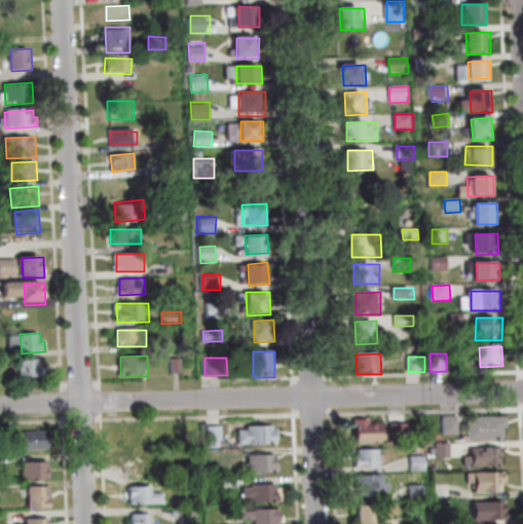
[(21,361),(23,380),(43,378),(41,359),(21,361)]
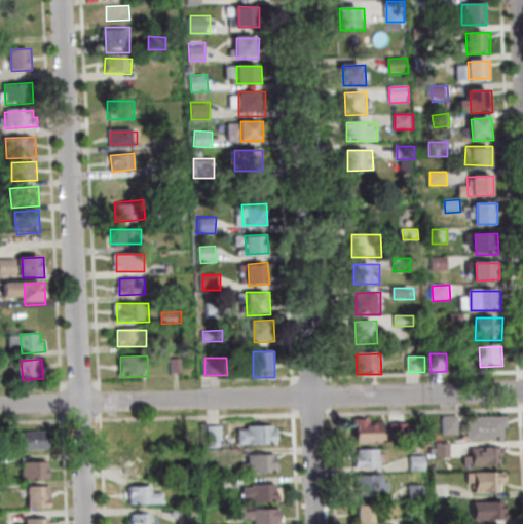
[(172,359),(186,359),(186,373),(172,373),(172,359)]
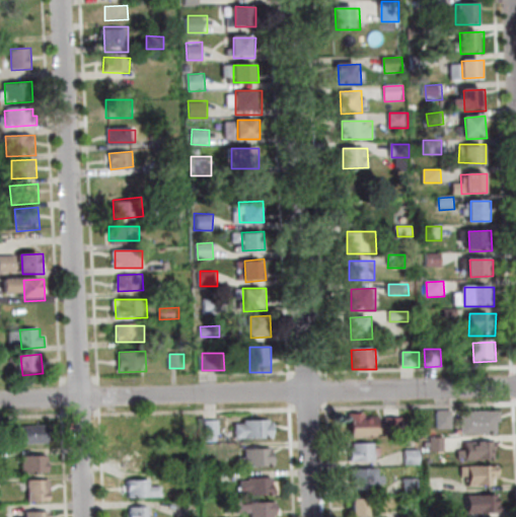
[(436,410),(452,409),(453,431),(438,431),(436,410)]
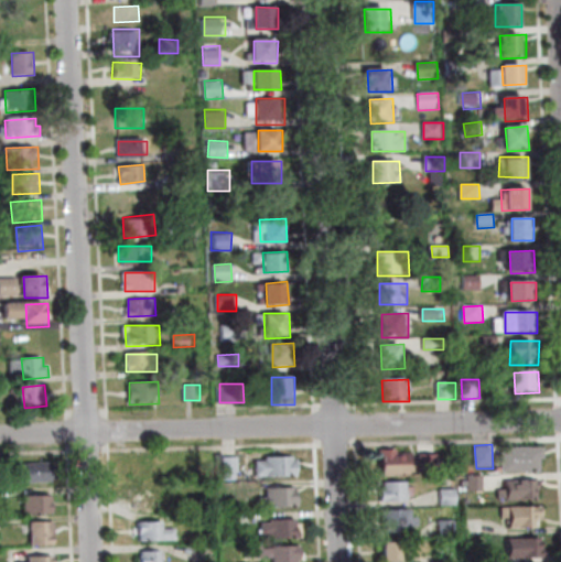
[(500,447),(543,447),(543,475),(500,475),(500,447)]
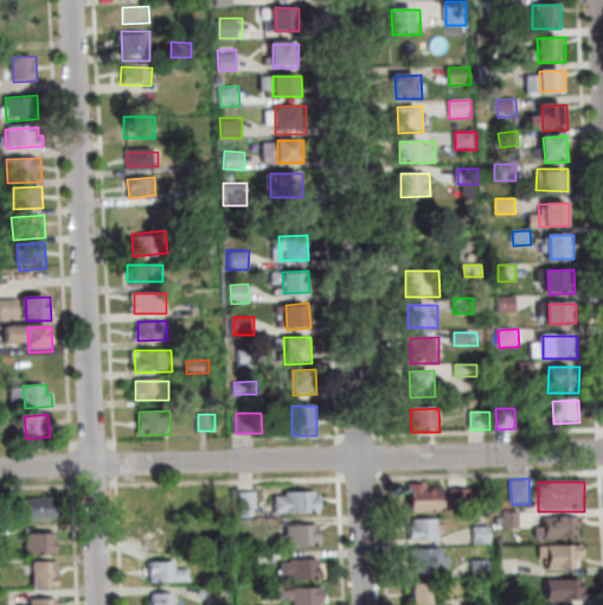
[(412,511),(412,486),(431,486),(431,490),(447,490),(447,511),(412,511)]
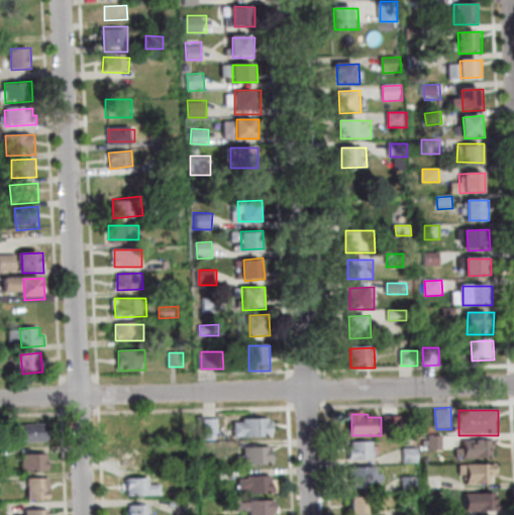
[(243,418),(277,418),(277,437),(243,437),(243,418)]
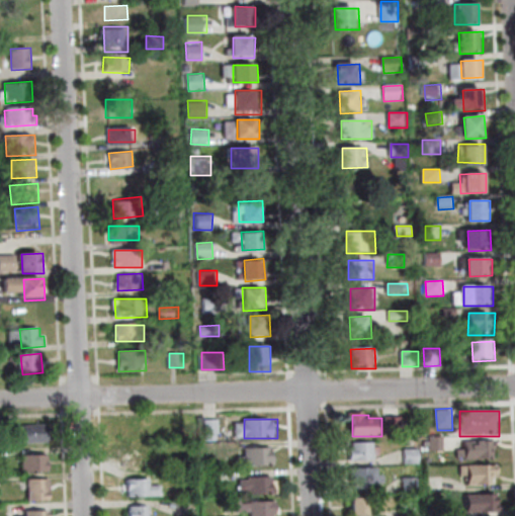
[(389,420),(405,419),(406,433),(390,434),(389,420)]
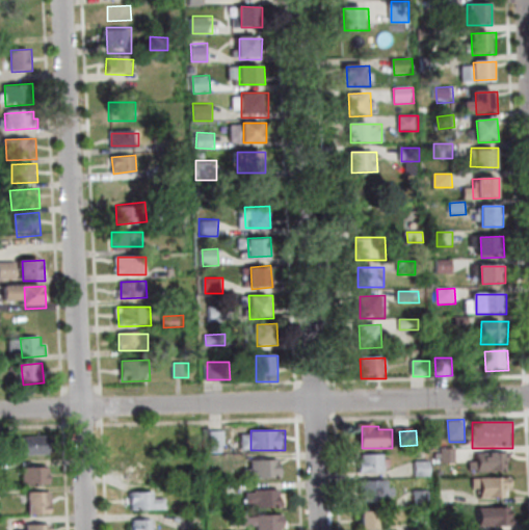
[(23,432),(55,432),(55,452),(23,452),(23,432)]
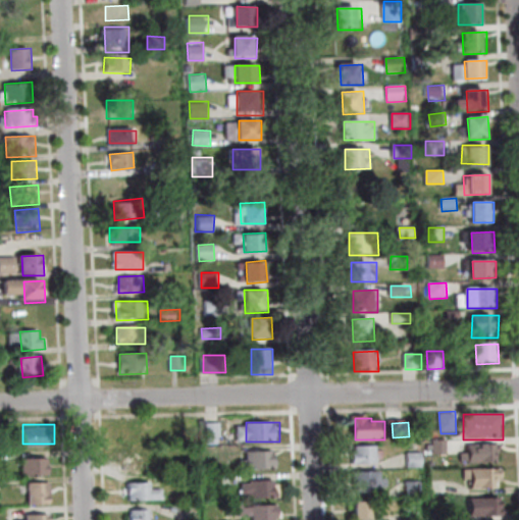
[(224,425),(224,438),(211,439),(211,425),(224,425)]
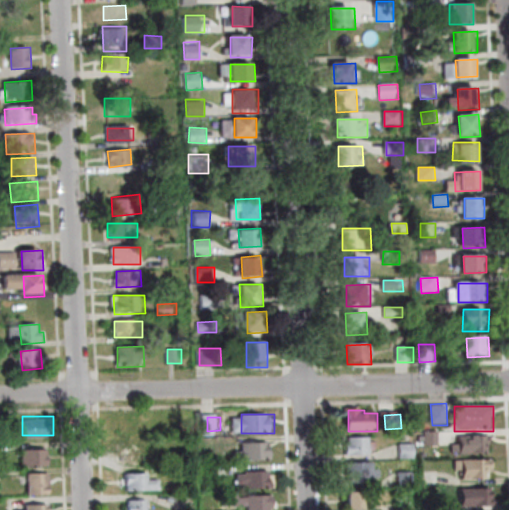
[(125,421),(136,420),(137,435),(125,435),(125,421)]
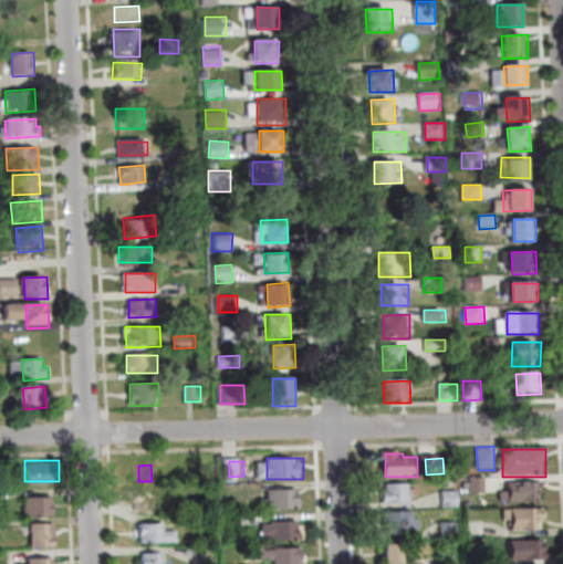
[(468,478),(486,477),(487,494),(469,494),(468,478)]
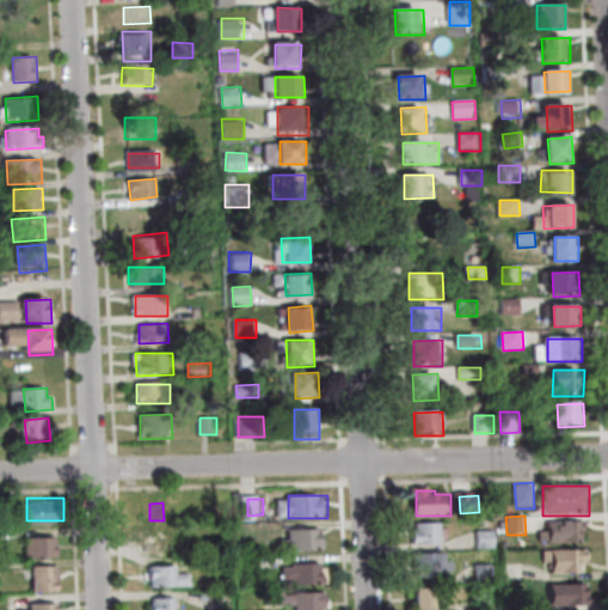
[(411,524),(441,522),(443,544),(413,548),(411,524)]
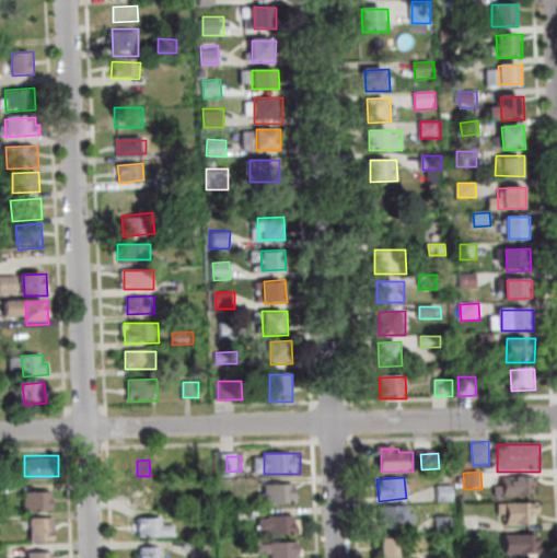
[(502,479),(536,479),(536,498),(502,498),(502,479)]
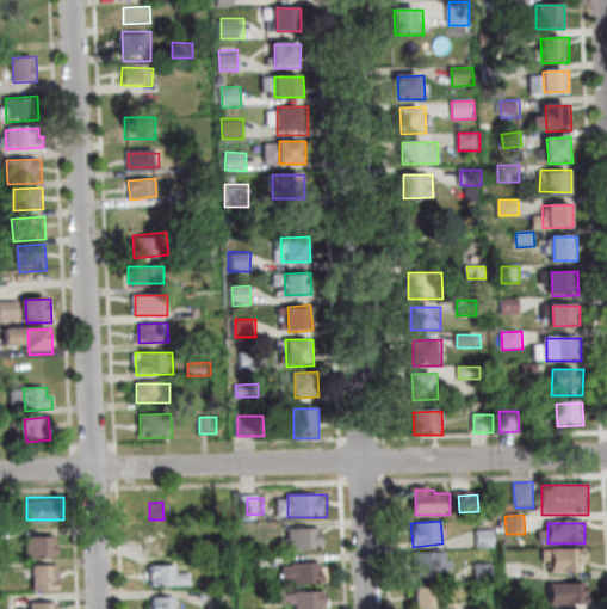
[(287,529),(326,527),(327,549),(290,551),(287,529)]
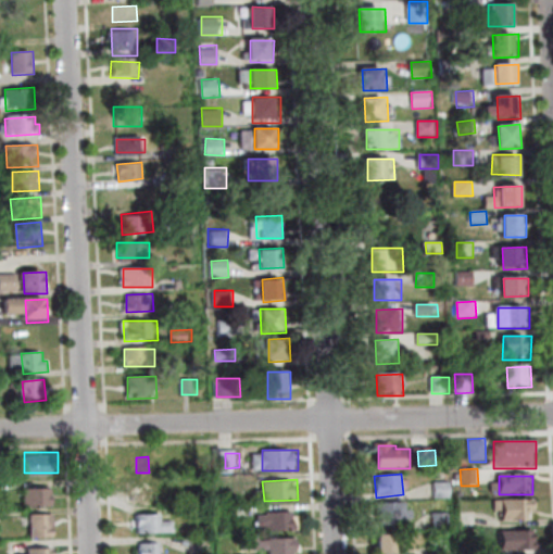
[(439,501),(439,485),(454,485),(455,501),(439,501)]
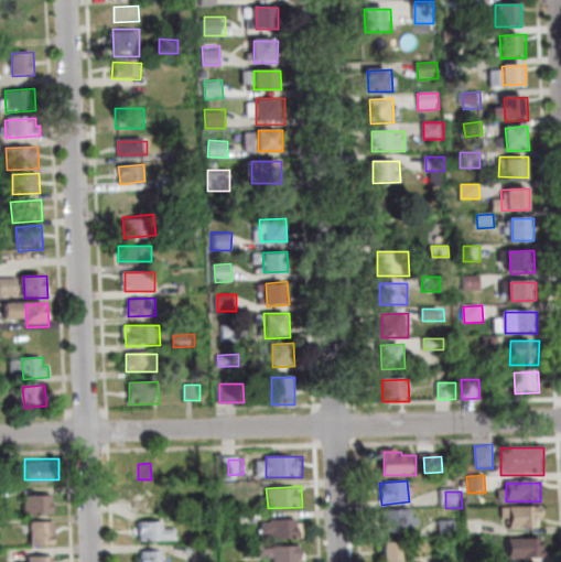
[(25,495),(56,494),(57,514),(25,515),(25,495)]
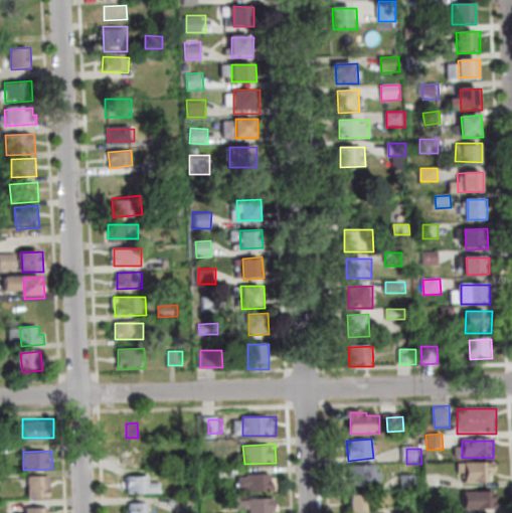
[(126,451),(151,451),(151,467),(126,467),(126,451)]
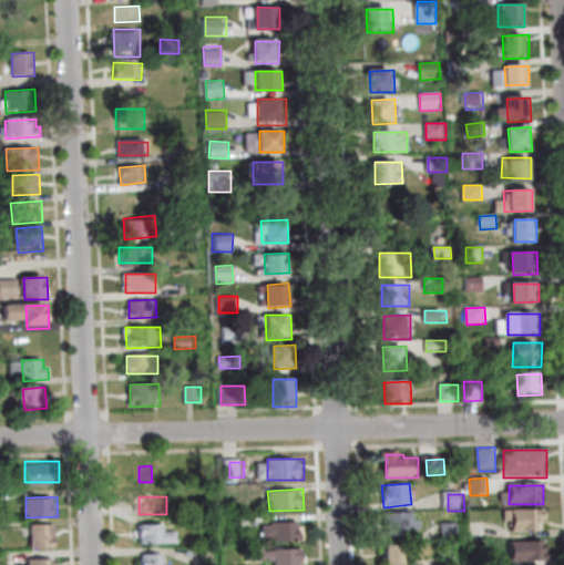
[(511,510),(546,509),(546,532),(512,533),(511,510)]
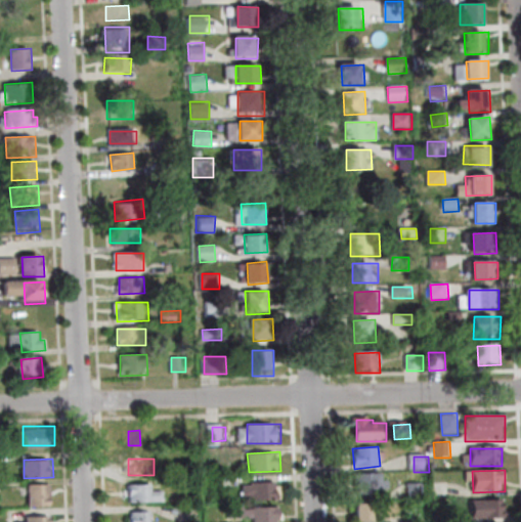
[(381,476),(381,495),(354,495),(354,476),(381,476)]
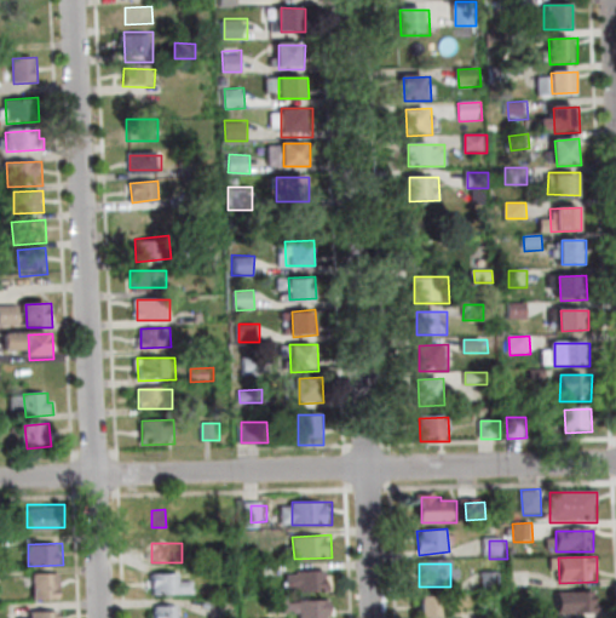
[(298,571),(335,570),(337,591),(299,593),(298,571)]
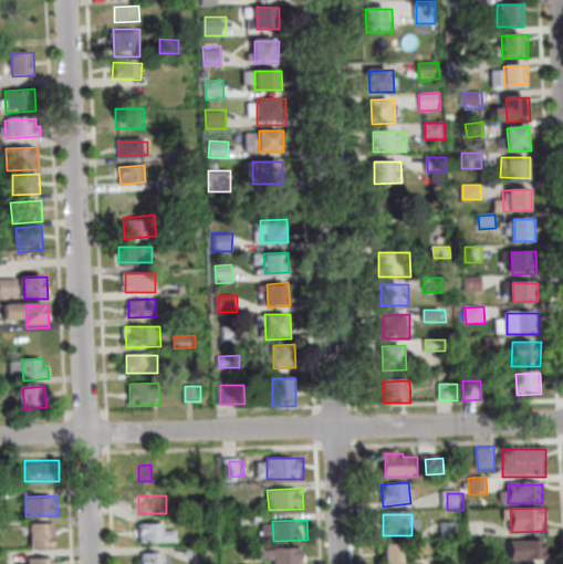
[(31,522),(58,521),(59,544),(32,545),(31,522)]
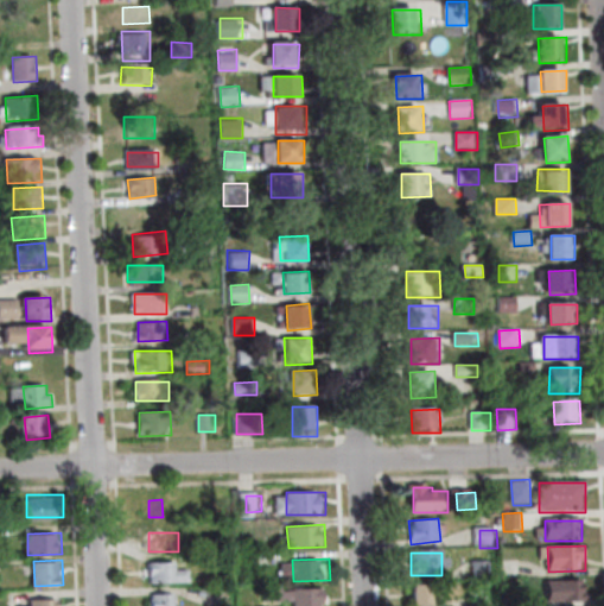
[(151,563),(179,562),(179,569),(190,568),(191,581),(179,582),(151,582),(151,563)]
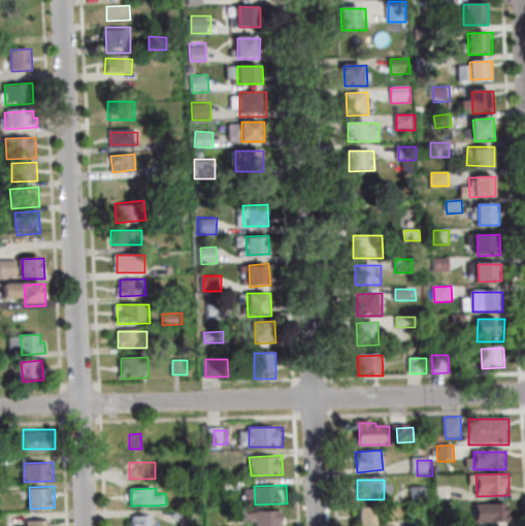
[(411,488),(426,488),(426,501),(411,501),(411,488)]
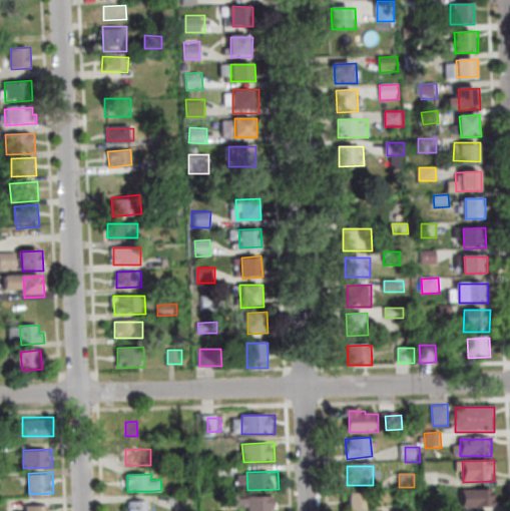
[(460,490),(495,490),(495,510),(460,510),(460,490)]
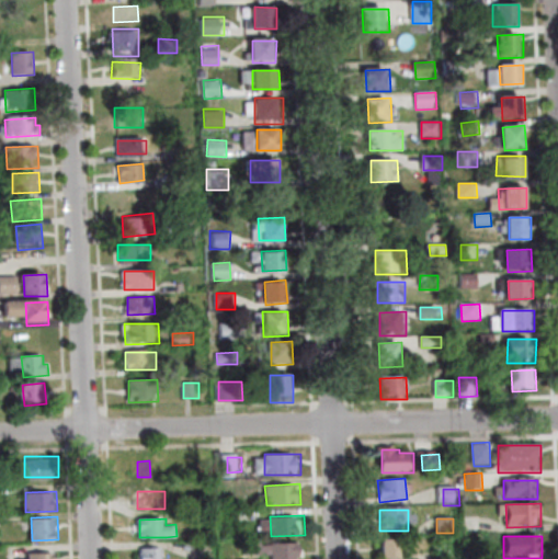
[(382,558),(379,539),(400,538),(401,558),(382,558)]
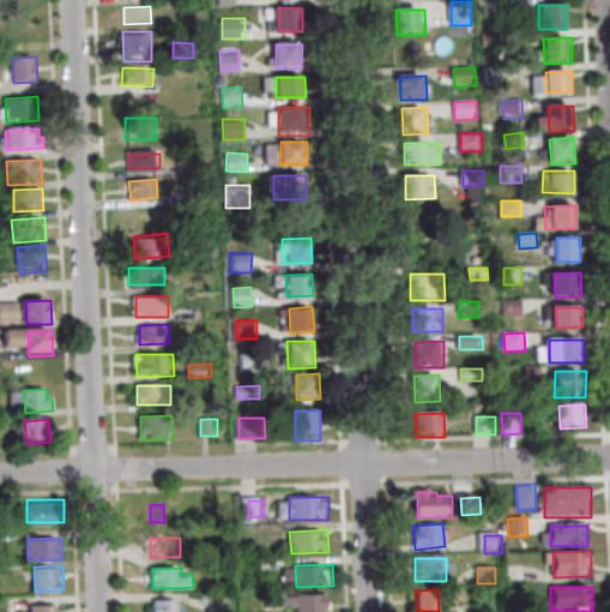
[(273,594),(289,593),(290,610),(273,610),(273,594)]
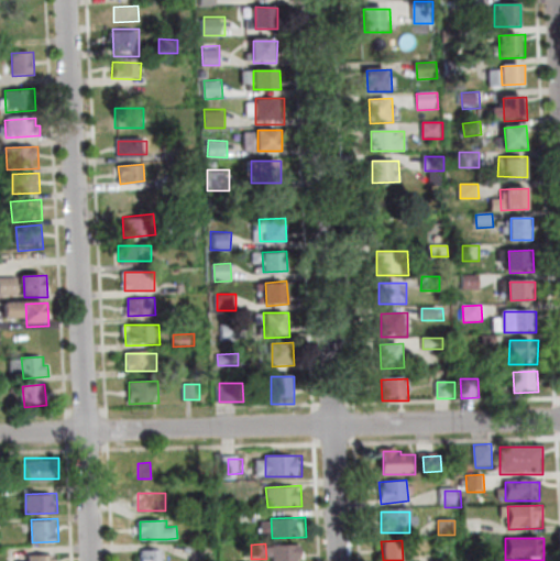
[(275,560),(274,543),(303,543),(304,560),(275,560)]
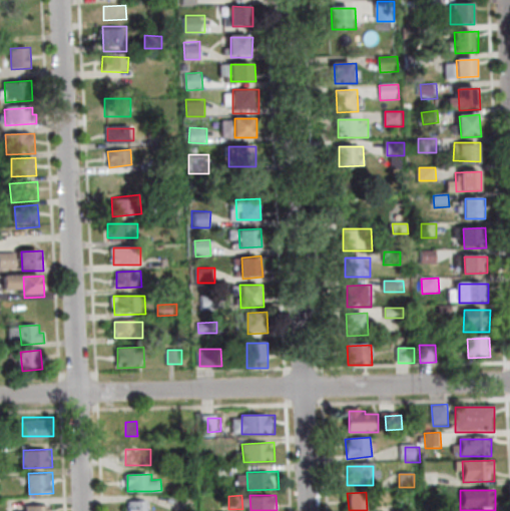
[(382,510),(382,500),(399,499),(399,510),(382,510)]
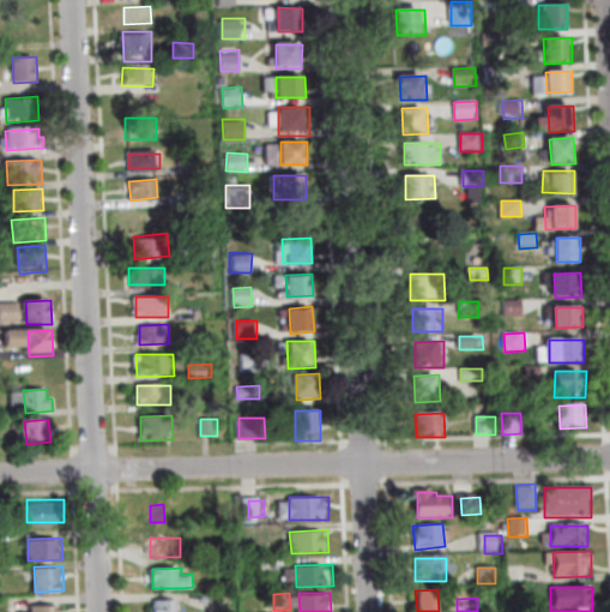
[(153,611),(153,600),(186,599),(186,611),(153,611)]
